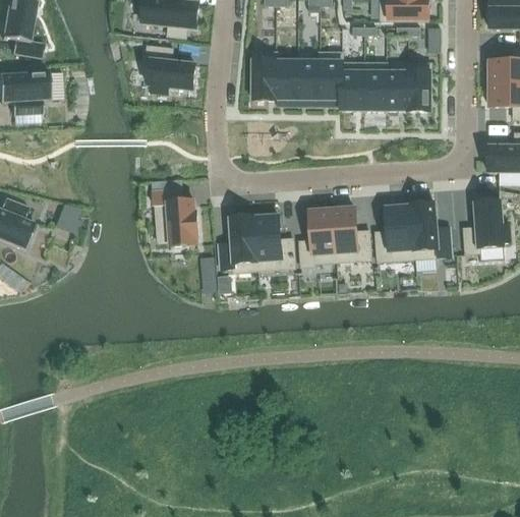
[(7,0),(1,38),(13,40),(11,52),(41,57),(43,43),(30,41),(36,0),(7,0)]
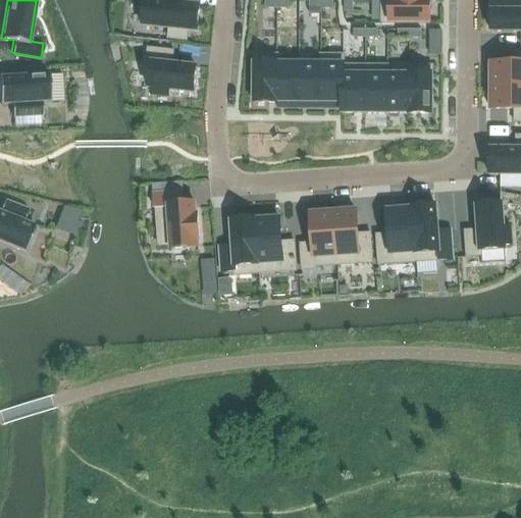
[(145,0),(142,22),(168,26),(167,36),(186,38),(187,28),(196,29),(199,2),(179,0),(145,0)]
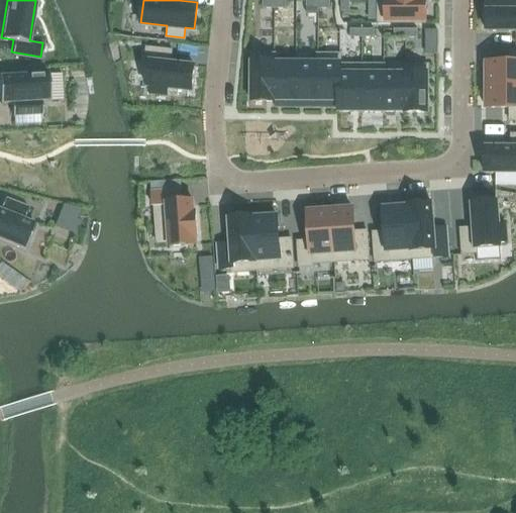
[(340,0),(340,8),(348,8),(348,0),(340,0)]
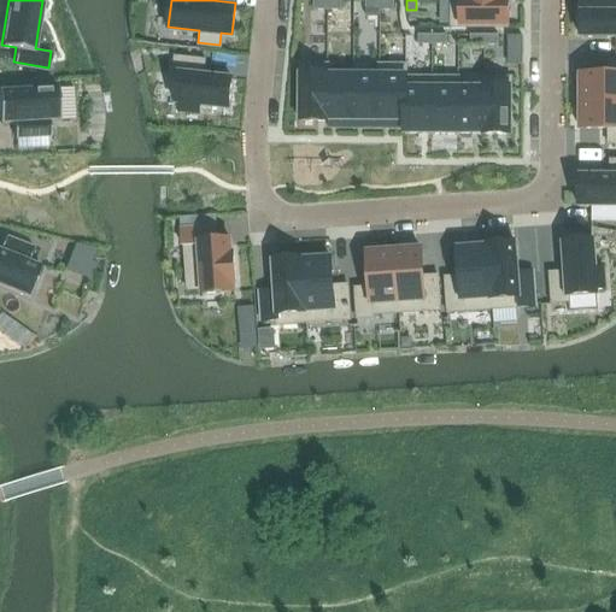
[(450,0),(450,23),(508,23),(508,0),(450,0)]
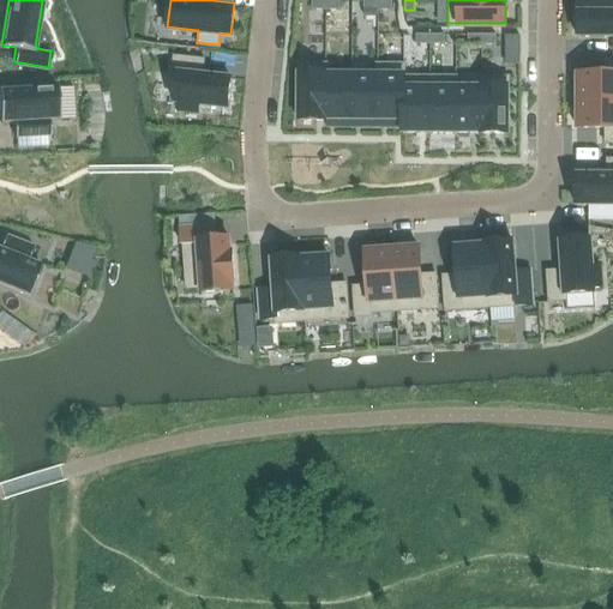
[(612,7),(577,7),(577,34),(612,34),(612,7)]
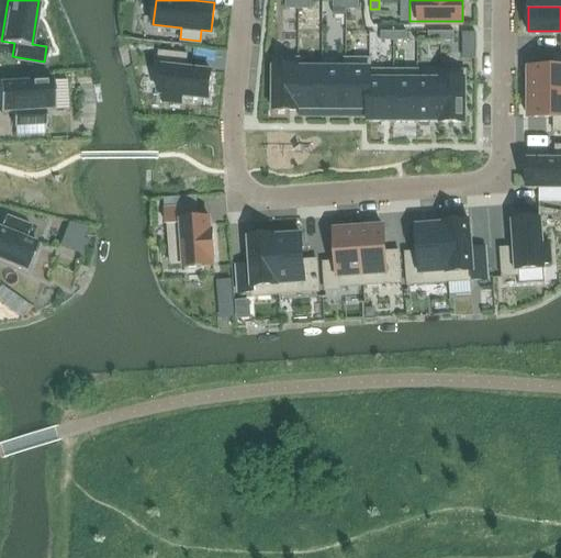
[(380,29),(380,37),(393,37),(393,29),(380,29)]
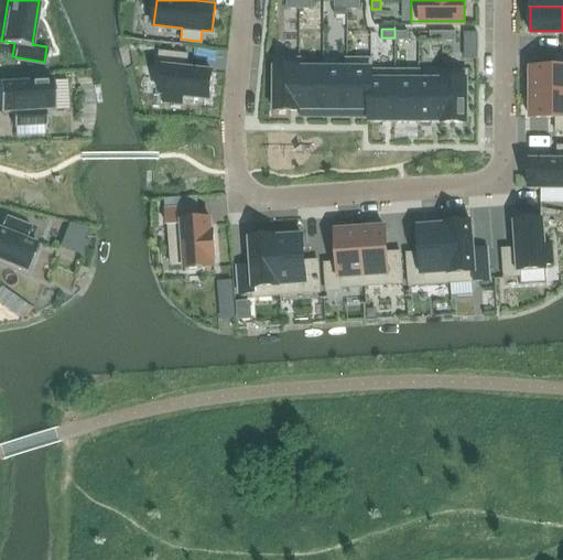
[(394,29),(394,38),(407,38),(408,29),(394,29)]
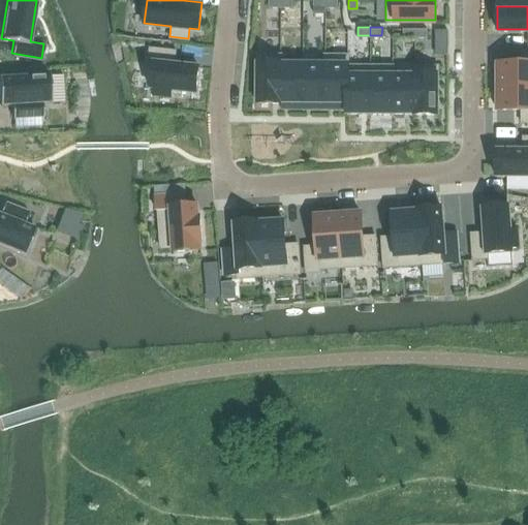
[(402,27),(402,35),(414,35),(414,27),(402,27)]
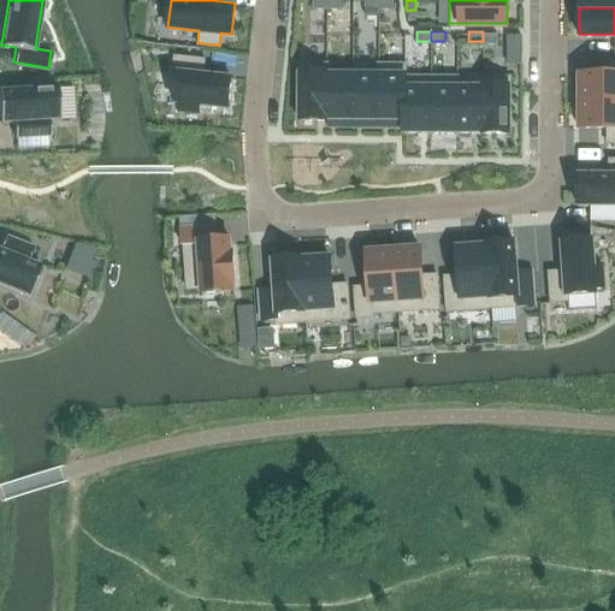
[(483,31),(483,41),(497,41),(497,31),(483,31)]
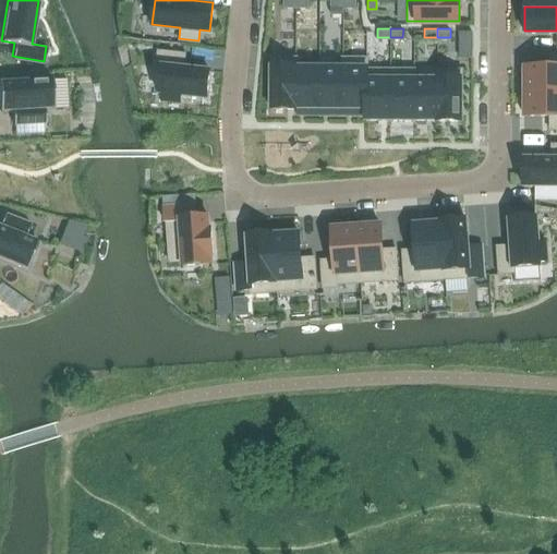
[(206,96),(209,68),(183,65),(184,51),(157,48),(156,63),(161,64),(158,91),(162,92),(161,98),(179,100),(180,94),(206,96)]
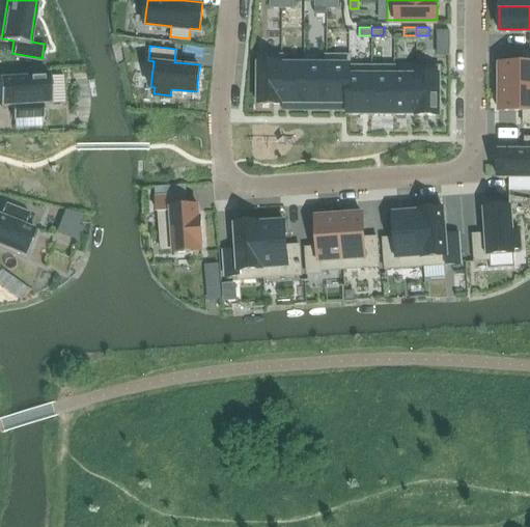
[(498,62),(498,85),(529,84),(529,49),(523,49),(523,62),(498,62)]
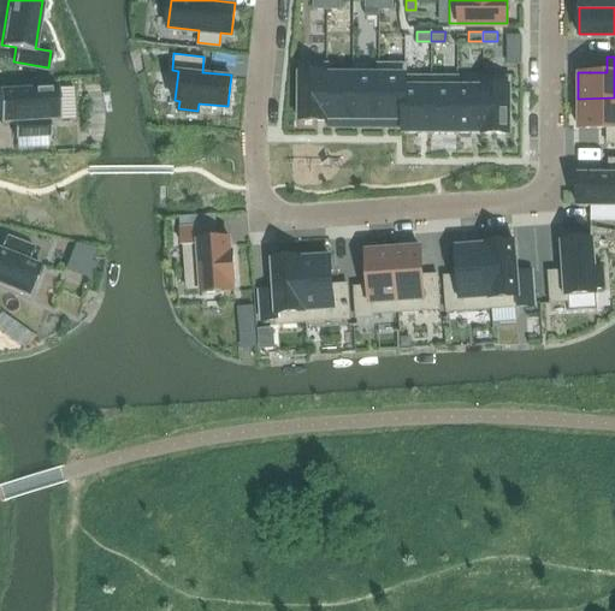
[(299,60),(299,118),(325,118),(326,71),(327,71),(327,60),(299,60)]
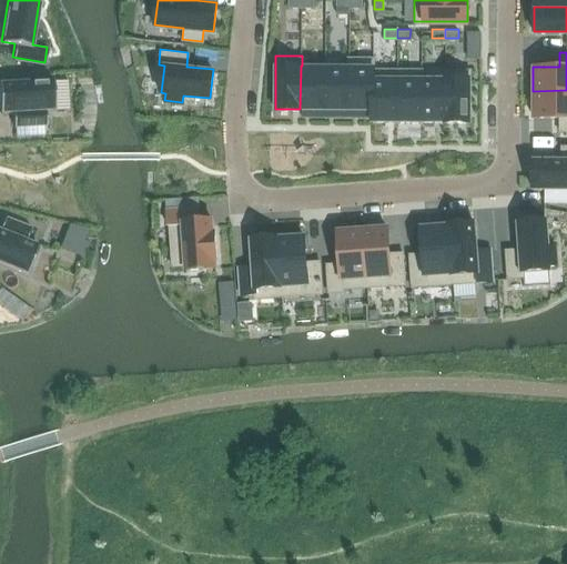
[(347,56),(347,66),(348,66),(348,109),(372,109),(373,68),(374,56),(347,56)]
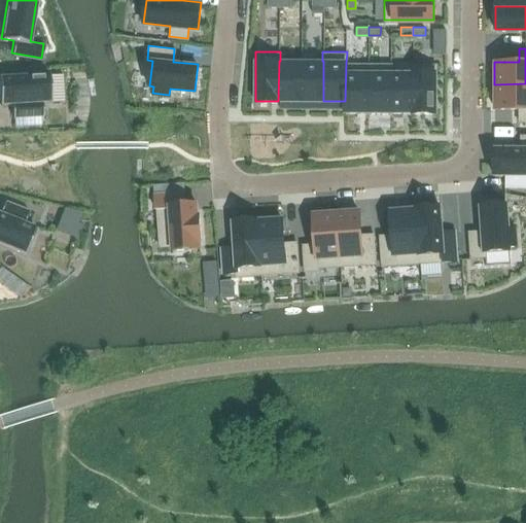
[(279,61),(278,101),(280,101),(280,100),(301,100),(301,61),(280,61),(279,61)]
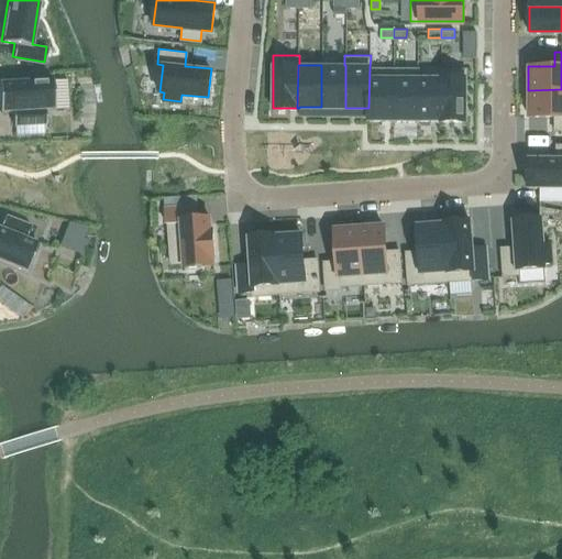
[(321,65),(321,107),(345,108),(345,65),(344,65),(321,65)]
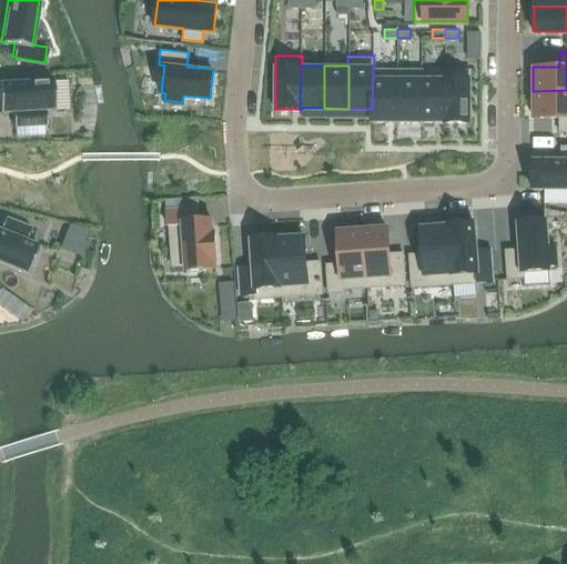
[(372,109),(372,120),(395,120),(396,120),(396,68),(373,68),(372,109)]
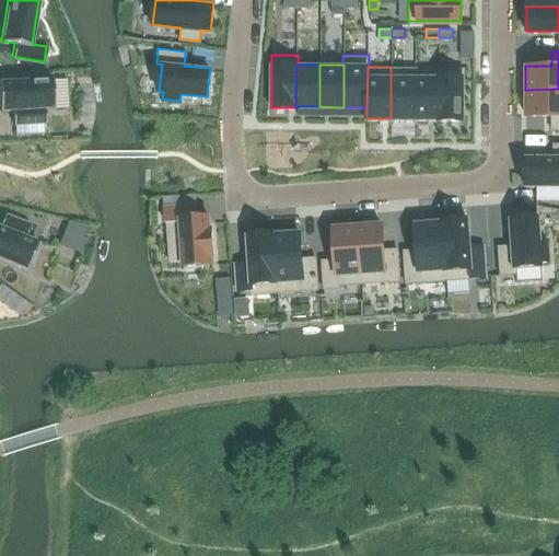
[(391,67),(391,118),(414,119),(414,118),(415,118),(415,77),(416,77),(416,67),(391,67)]
